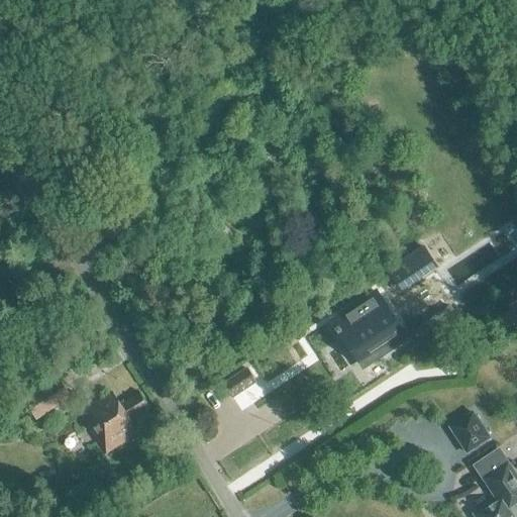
[(407,260),(388,272),(397,286),(416,274),(407,260)]
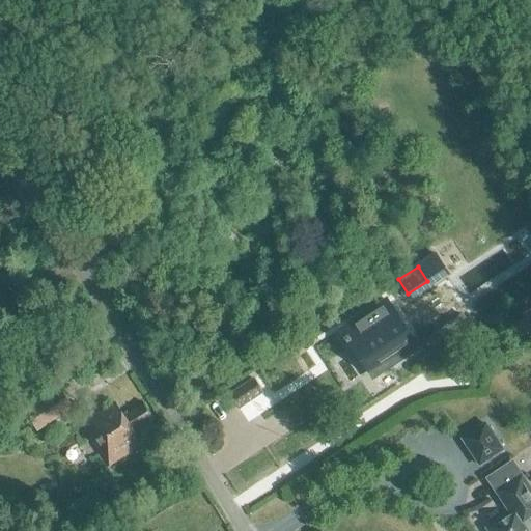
[(418,347),(386,299),(341,329),(362,360),(365,358),(376,375),(418,347)]
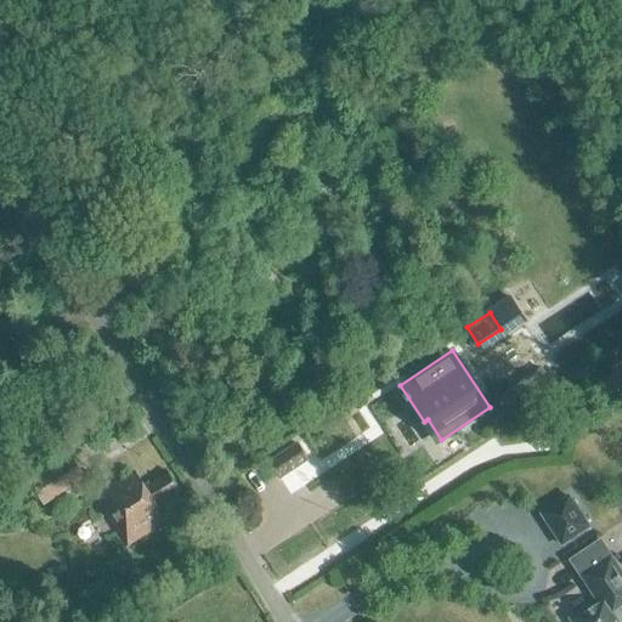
[(542,369),(497,400),(508,414),(552,384),(542,369)]
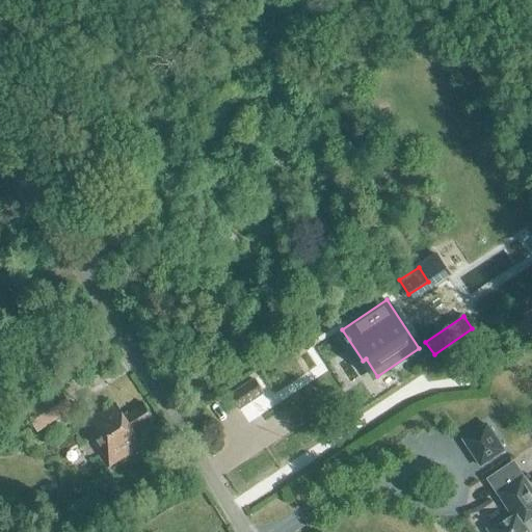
[(239,408),(264,393),(255,379),(230,395),(239,408)]
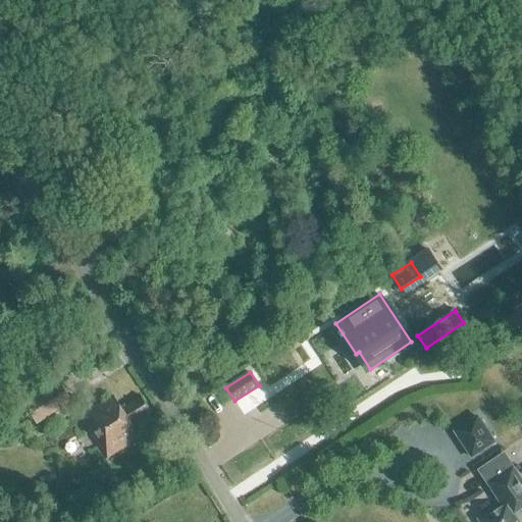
[(36,423),(71,401),(60,382),(24,405),(36,423)]
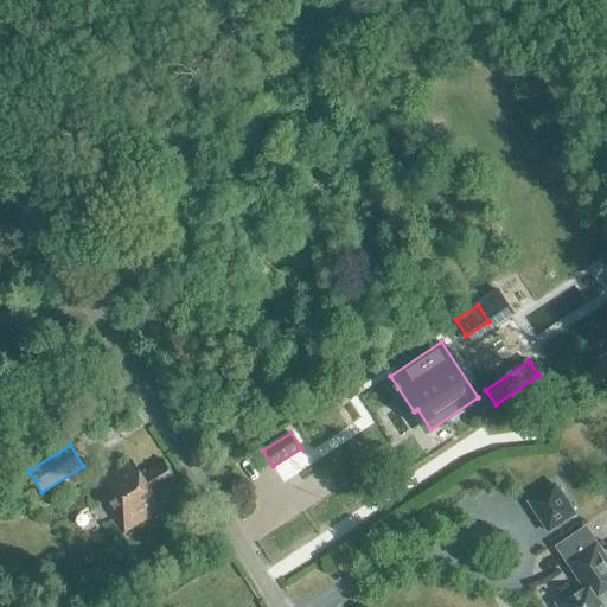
[(174,479),(165,462),(142,475),(132,459),(94,484),(125,532),(163,508),(155,498),(172,487),(168,483),(174,479)]
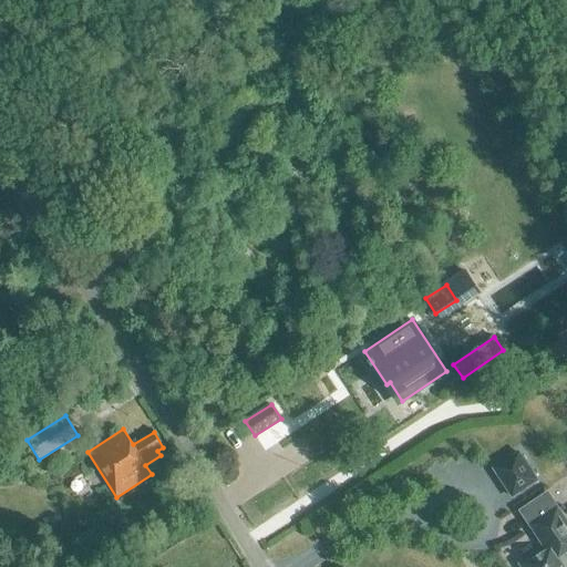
[(494,468),(513,496),(537,480),(518,452),(494,468)]
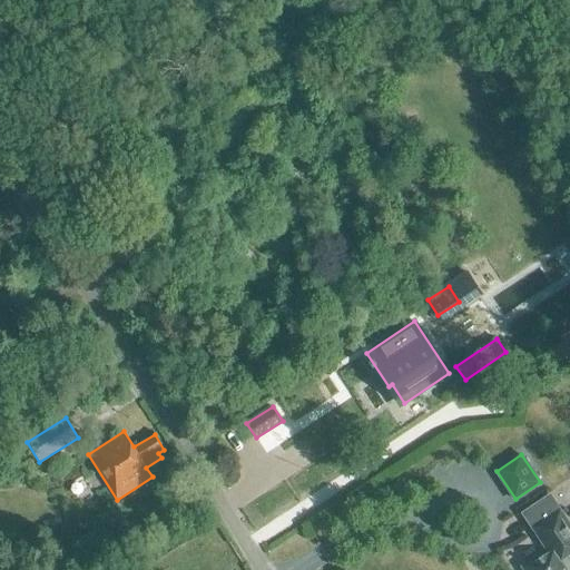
[(569,569),(569,527),(560,512),(534,529),(549,550),(524,567),(526,569),(569,569)]
